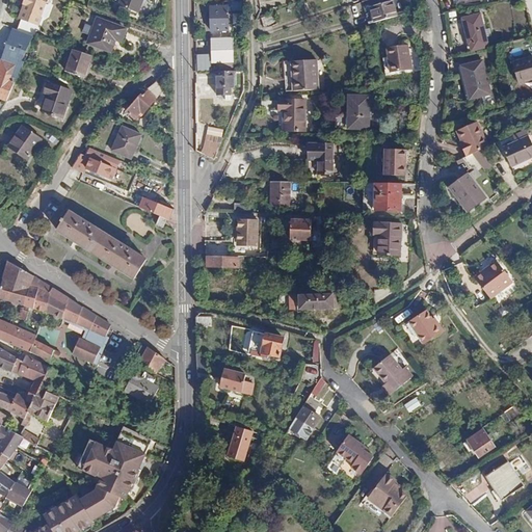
[(22,18),(18,27),(33,32),(36,23),(40,24),(43,16),(43,15),(48,1),(49,1),(49,0),(23,0),(24,1),(25,1),(19,17),(22,18)]
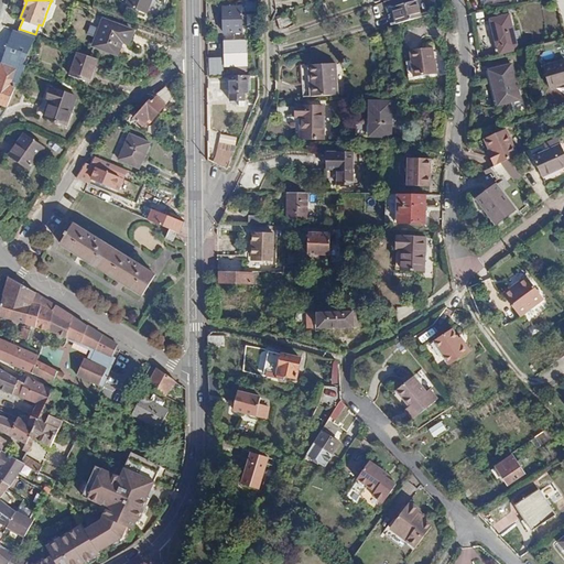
[(153,13),(158,0),(134,0),(132,6),(153,13)]
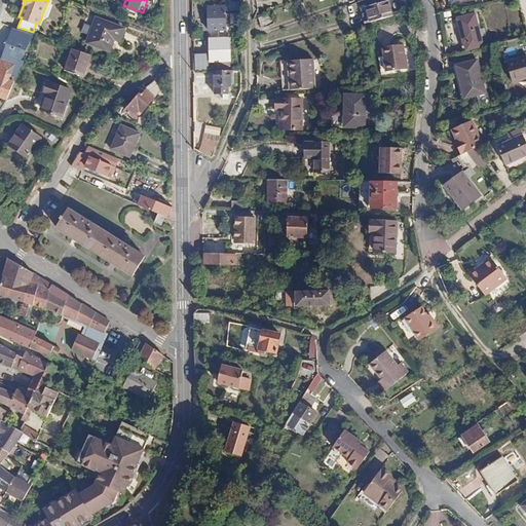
[(380,0),(366,4),(370,20),(391,13),(387,0),(380,0)]
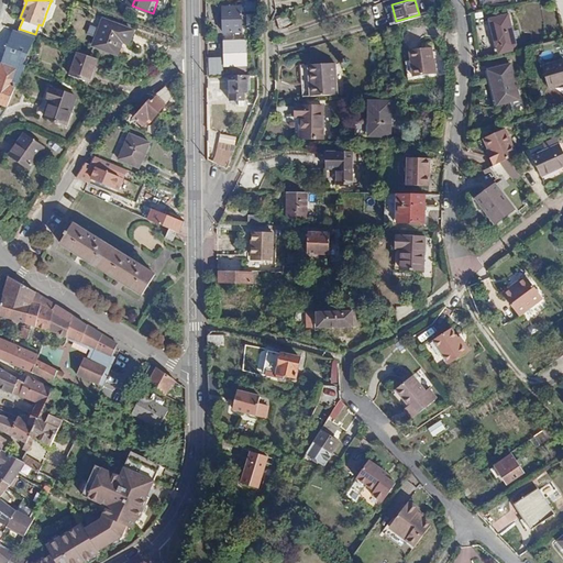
[(241,30),(241,4),(223,4),(224,31),(241,30)]
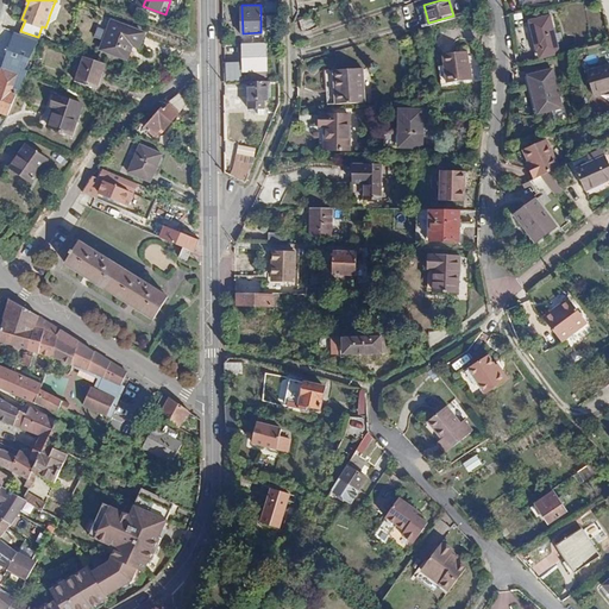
[(538,49),(556,44),(557,43),(550,14),(528,20),(537,49),(538,49)]
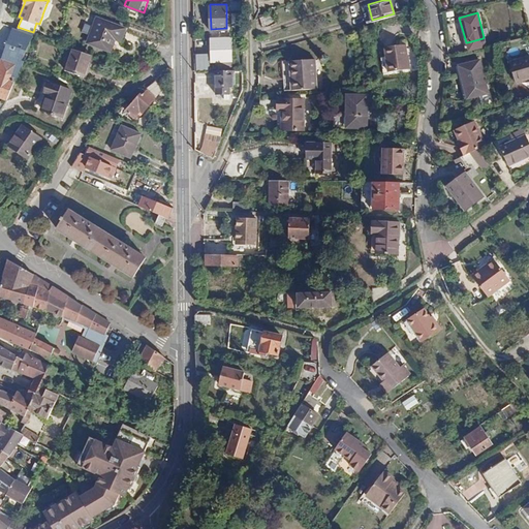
[(262,25),(272,22),(270,14),(260,18),(262,25)]
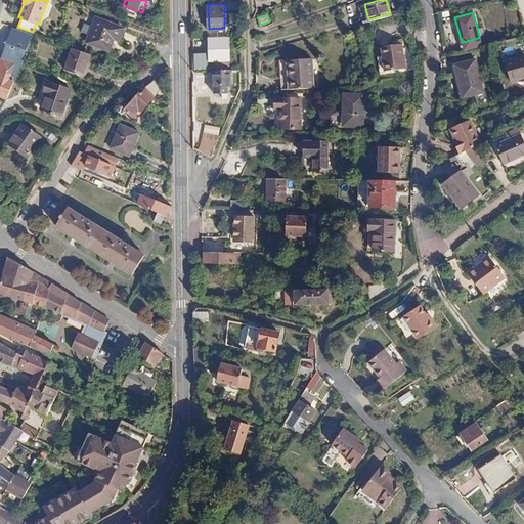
[(121,38),(125,26),(97,16),(89,39),(112,47),(116,36),(121,38)]
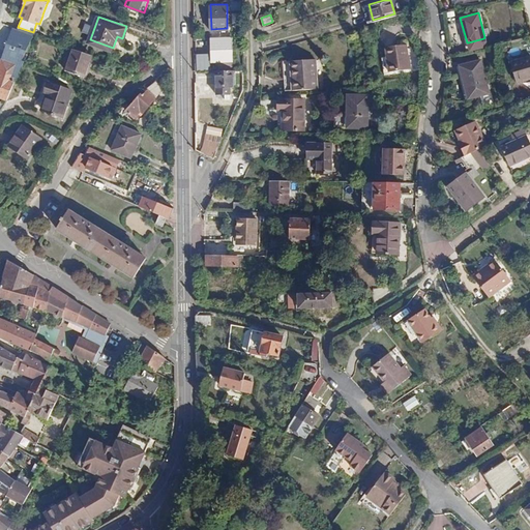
[(0,68),(0,94),(9,98),(16,82),(28,59),(25,57),(33,33),(33,32),(18,27),(13,26),(2,59),(3,59),(0,68)]
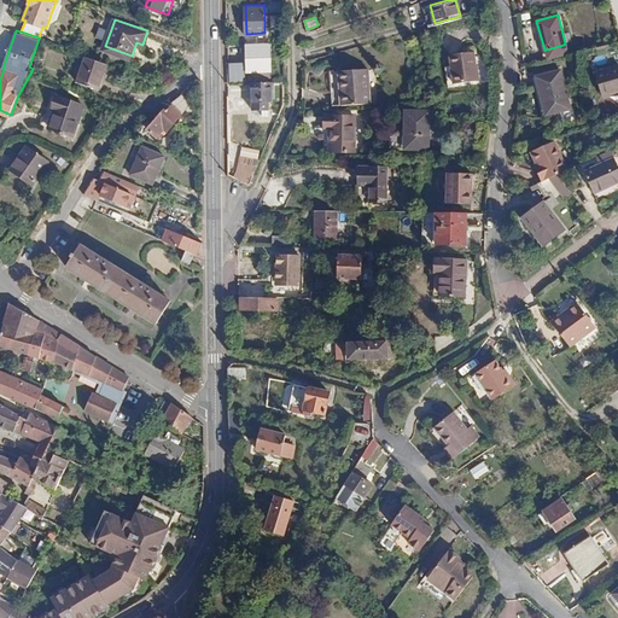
[(268,70),(268,42),(245,44),(246,70),(268,70)]
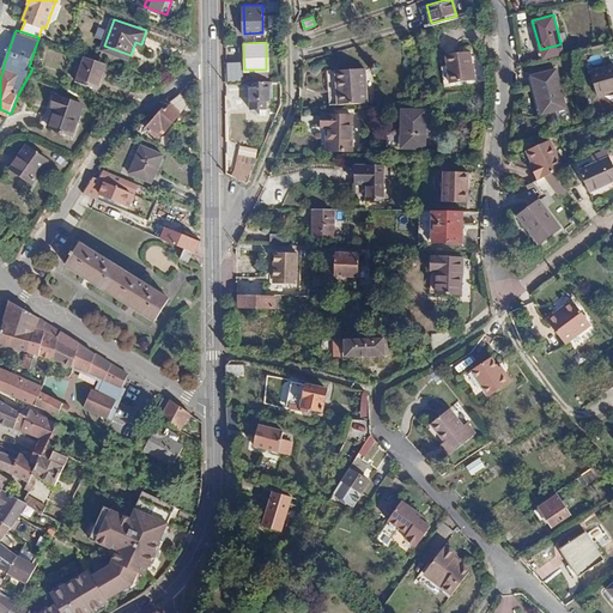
[(562,50),(559,44),(541,49),(544,56),(562,50)]
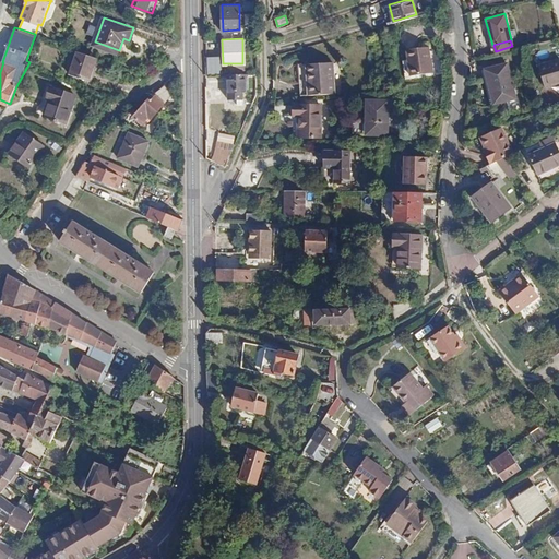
[(431,72),(427,46),(406,49),(411,75),(431,72)]
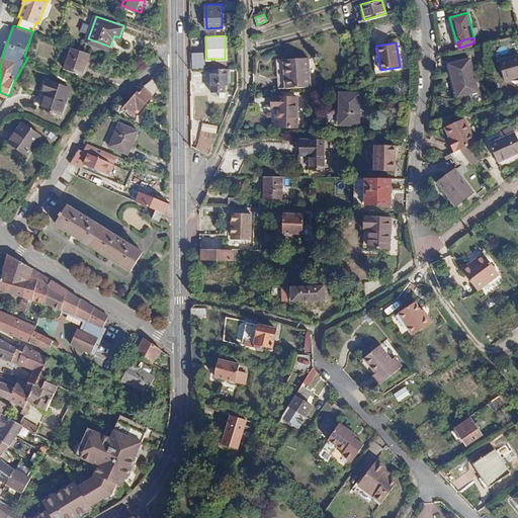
[(84,74),(91,53),(73,46),(66,68),(84,74)]
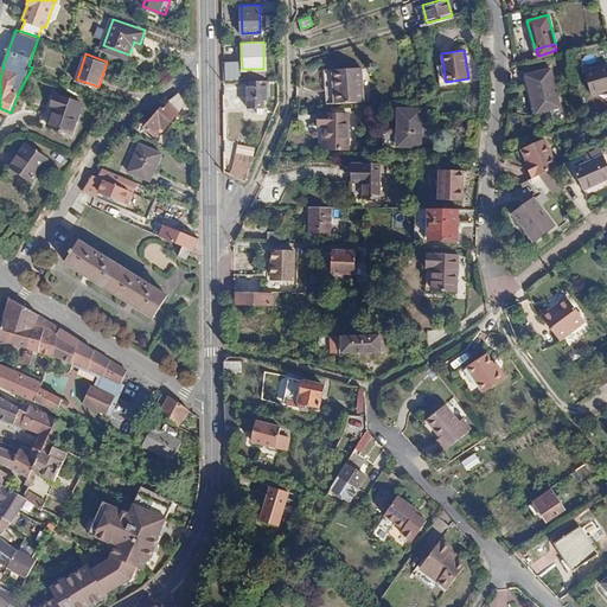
[(225,80),(241,80),(241,62),(225,63),(225,80)]
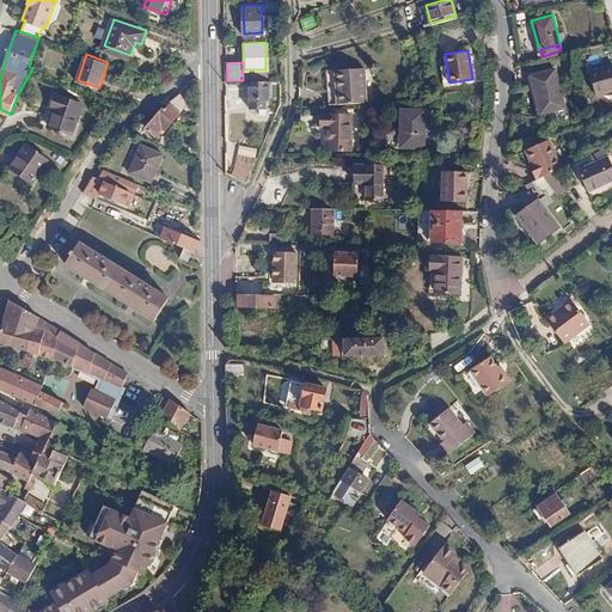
[(332,87),(334,103),(362,101),(360,66),(335,67),(336,87),(332,87)]
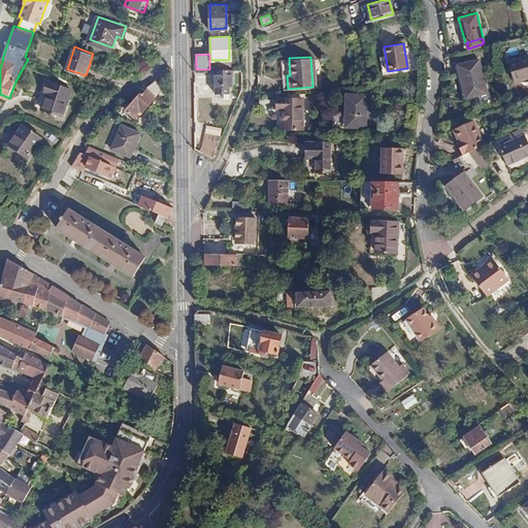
[(527,76),(527,57),(507,62),(513,81),(527,76)]
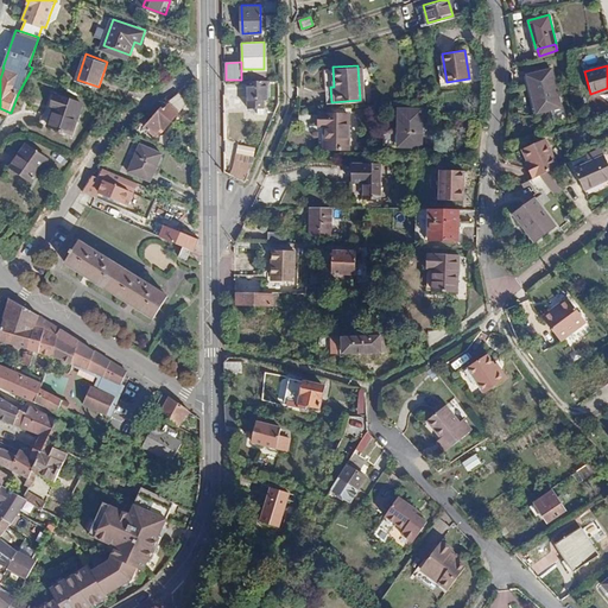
[(537,112),(562,105),(552,68),(529,74),(537,112)]
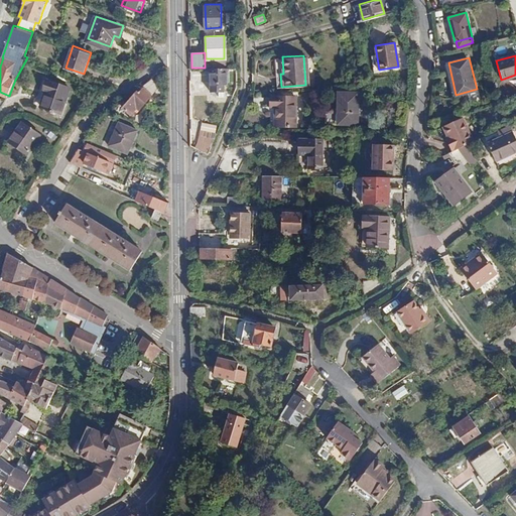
[(226,85),(226,68),(211,68),(211,92),(223,92),(223,85),(226,85)]
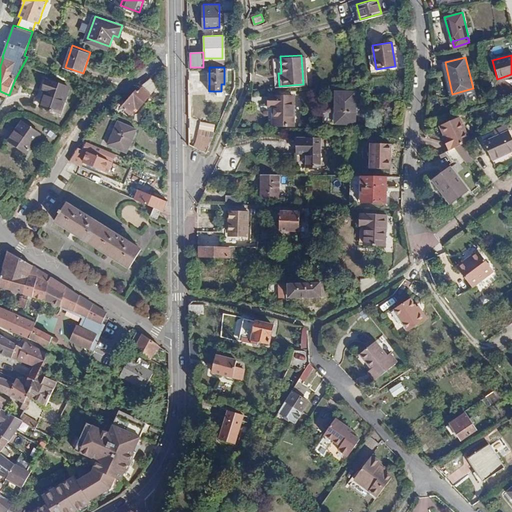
[(62,110),(70,84),(45,75),(36,101),(62,110)]
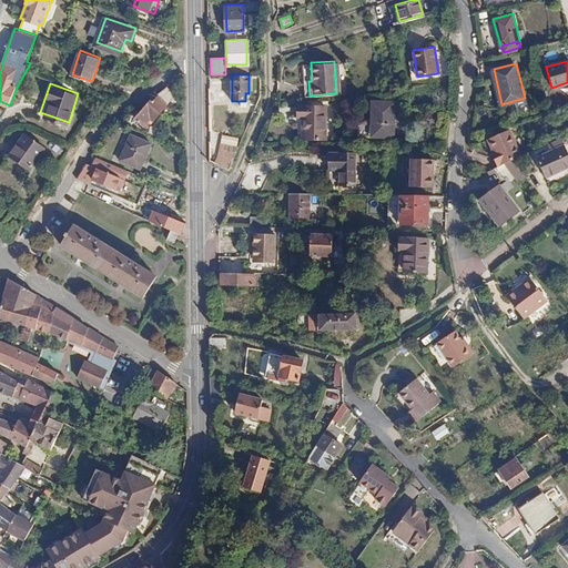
[(166,91),(162,87),(156,93),(158,94),(161,98),(166,91)]
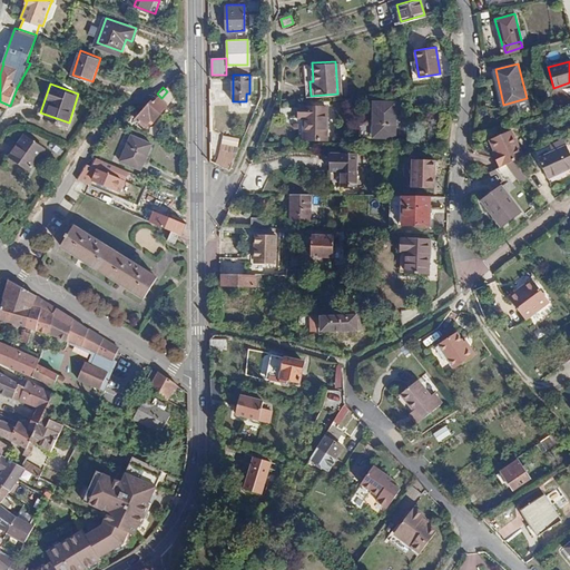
[(161,98),(158,95),(154,100),(150,97),(135,115),(145,124),(151,117),(154,119),(168,102),(161,98)]
